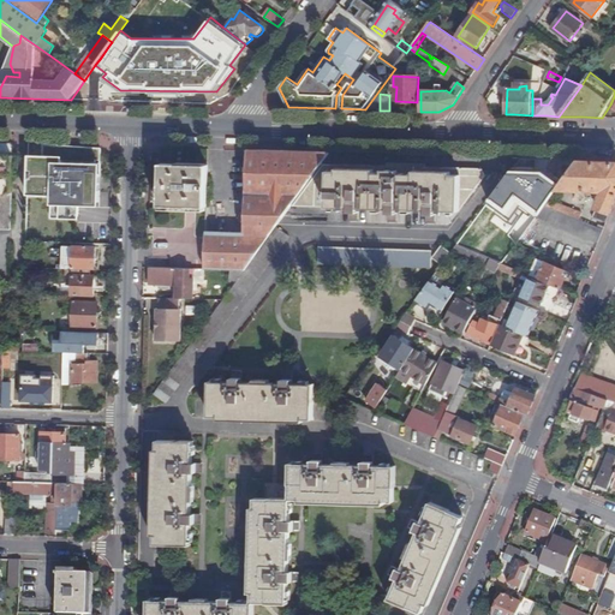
[(0,228),(12,230),(15,148),(11,144),(0,143),(0,228)]
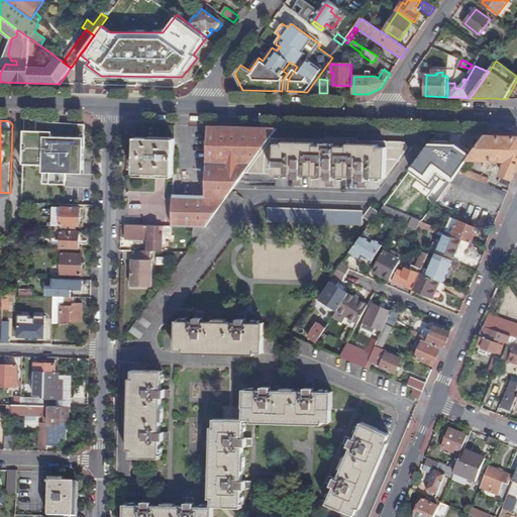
[(67,174),(84,174),(85,151),(87,124),(36,122),(36,131),(24,131),(23,165),(43,165),(42,186),(67,186),(67,174)]
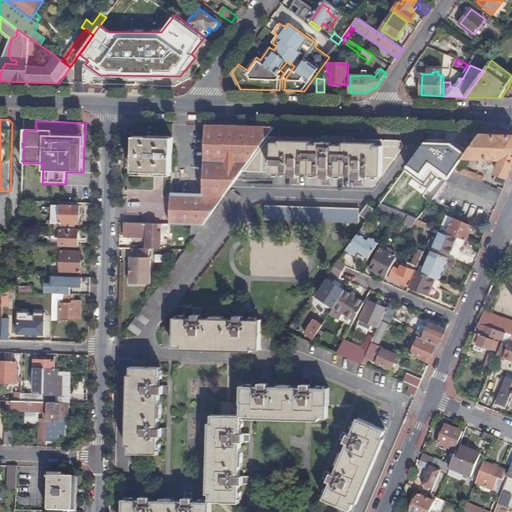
[(269,137),(276,128),(243,127),(207,125),(204,195),(203,195),(172,194),(171,224),(193,225),(204,226),(233,187),(244,171),(269,137)]
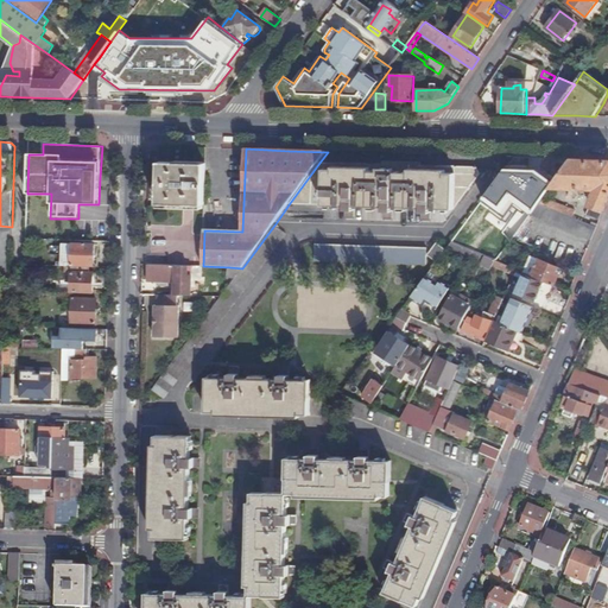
[(607,160),(584,160),(572,159),(556,183),(552,188),(593,189),(593,194),(596,194),(587,215),(601,221),(607,202),(607,160)]
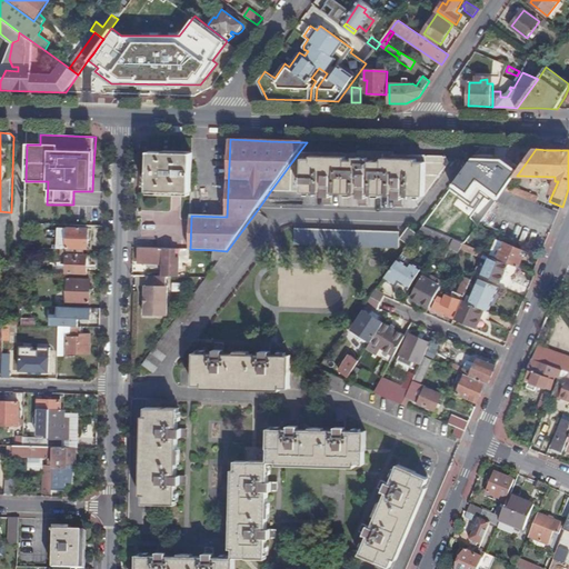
[(359,155),(299,152),(271,190),(325,192),(325,206),(333,206),(333,192),(360,193),(359,207),(369,207),(369,193),(396,195),(395,208),(403,208),(403,195),(426,196),(449,162),(447,158),(393,156),(393,152),(376,152),(359,151),(359,155)]
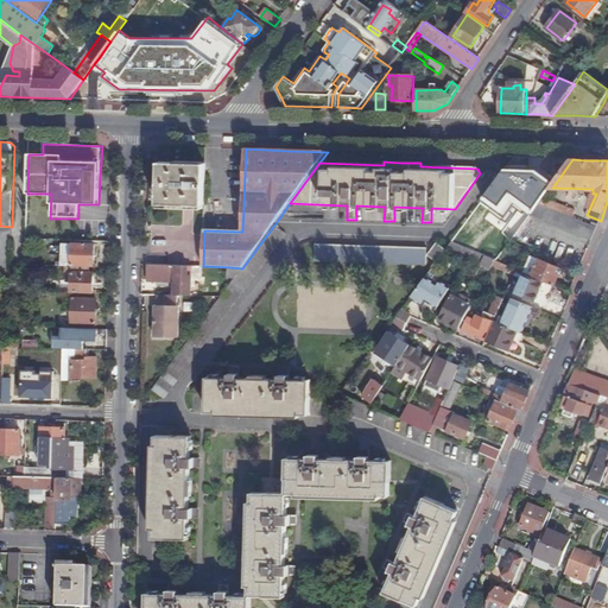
[(159,204),(204,207),(206,164),(160,163),(159,204)]
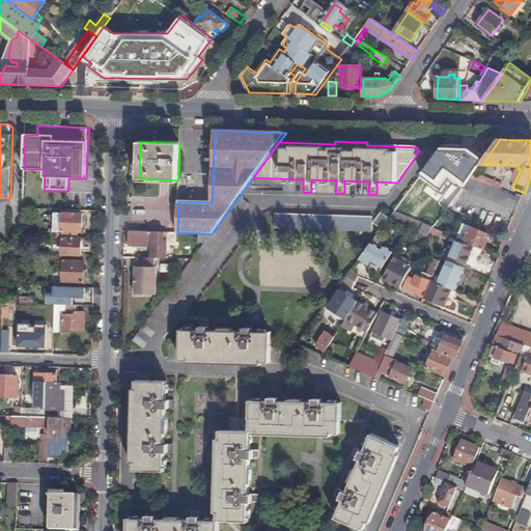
[(482,164),(485,160),(470,147),(438,146),(418,177),(439,192),(448,180),(462,190),(475,173),(482,164)]
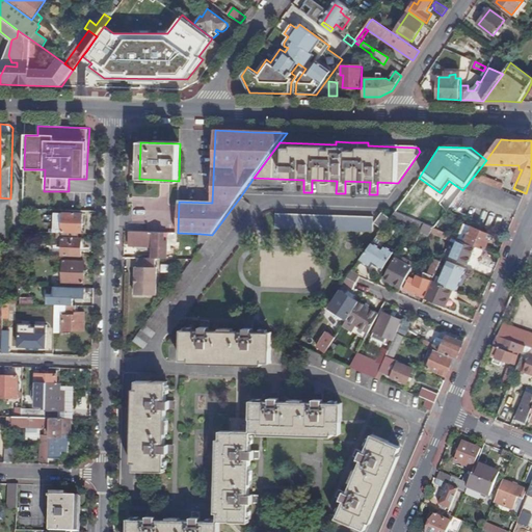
[(504,185),(476,174),(464,189),(517,211),(524,196),(521,195),(519,198),(502,191),(504,185)]
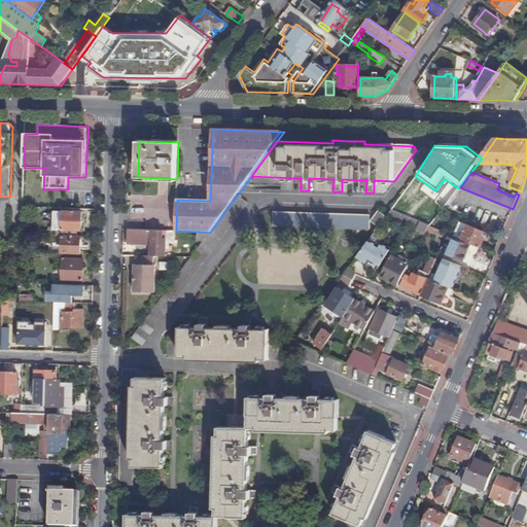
[(10,197),(0,196),(0,242),(8,243),(10,197)]
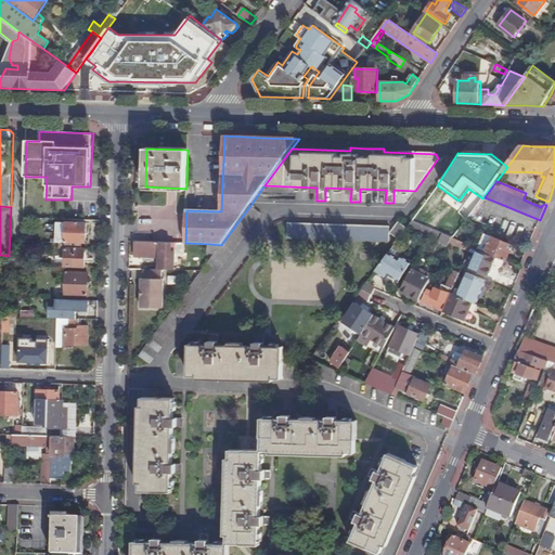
[(448,211),(440,222),(454,233),(462,221),(448,211)]
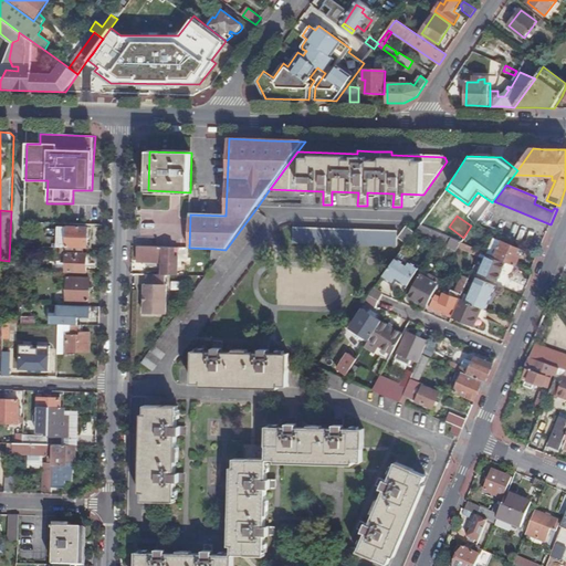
[(399,239),(408,228),(408,226),(294,222),(294,238),(397,242),(399,239)]
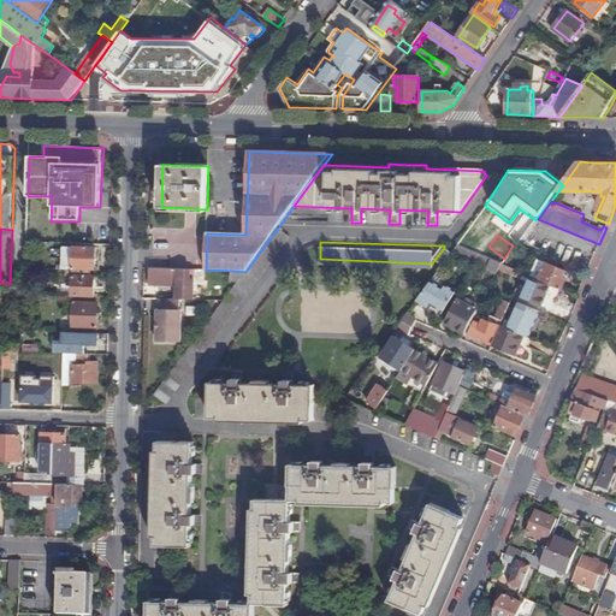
[(471,250),(458,246),(455,252),(468,258),(471,250)]
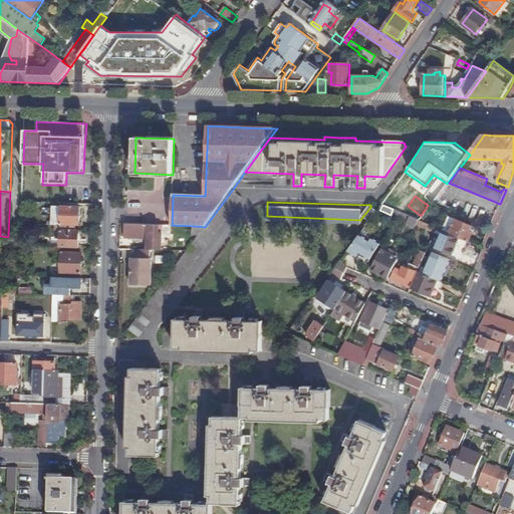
[(76,226),(80,226),(80,207),(62,207),(61,217),(53,217),(52,225),(56,225),(76,226)]
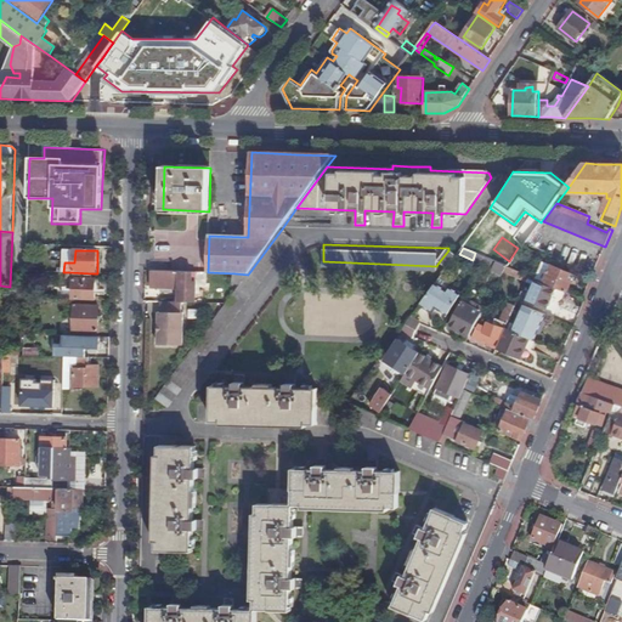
[(448,250),(439,263),(448,267),(457,255),(448,250)]
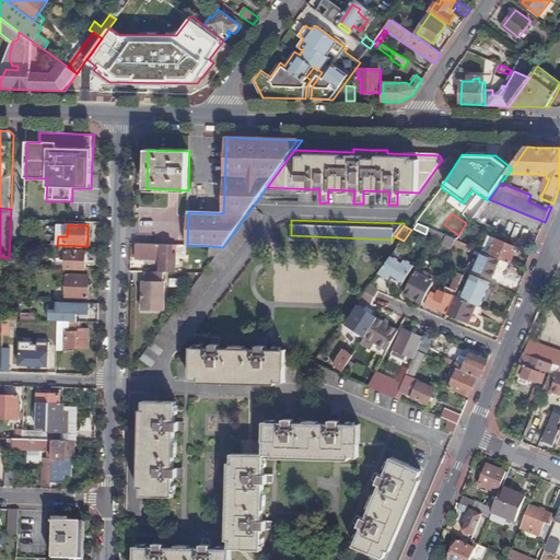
[(426,234),(433,237),(436,232),(428,228),(426,234)]
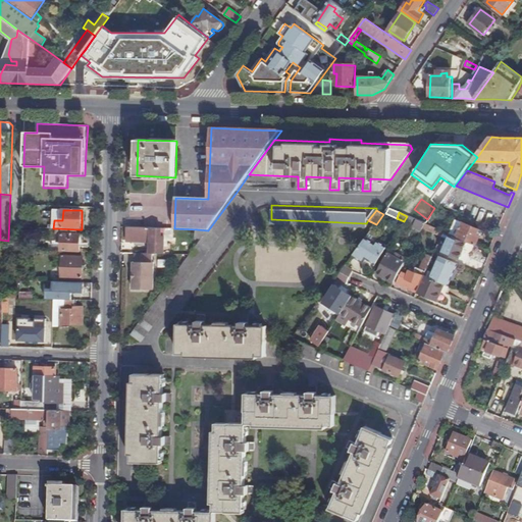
[(423,228),(426,223),(421,221),(408,216),(407,216),(404,221),(414,226),(413,227),(421,231),(423,228)]
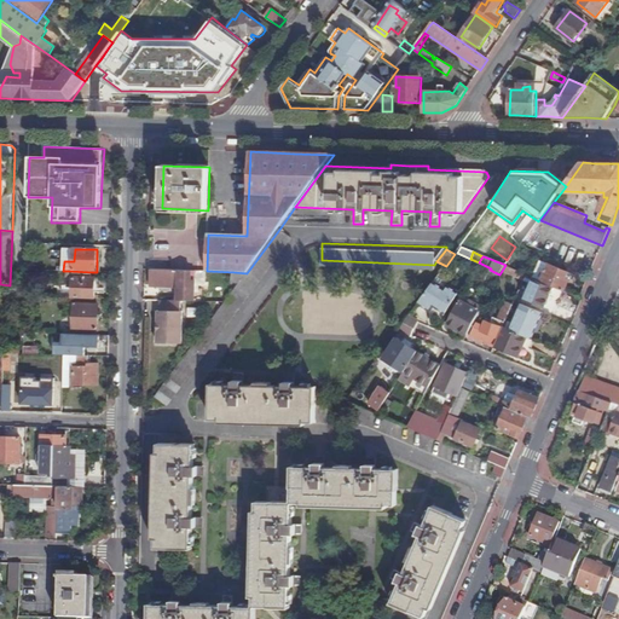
[(542,261),(534,278),(565,291),(570,281),(566,279),(570,273),(542,261)]
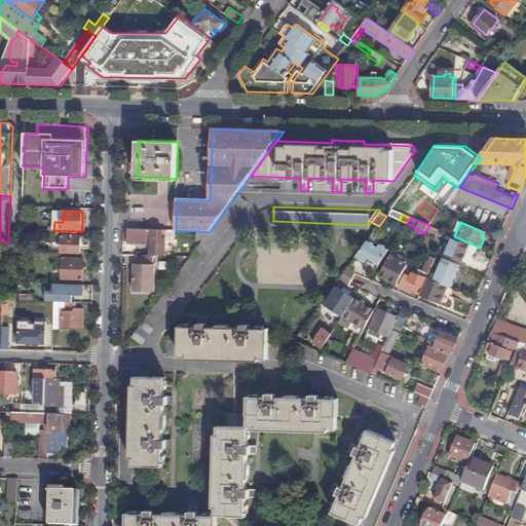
[(448,233),(430,226),(429,225),(426,230),(446,238),(447,237),(448,233)]
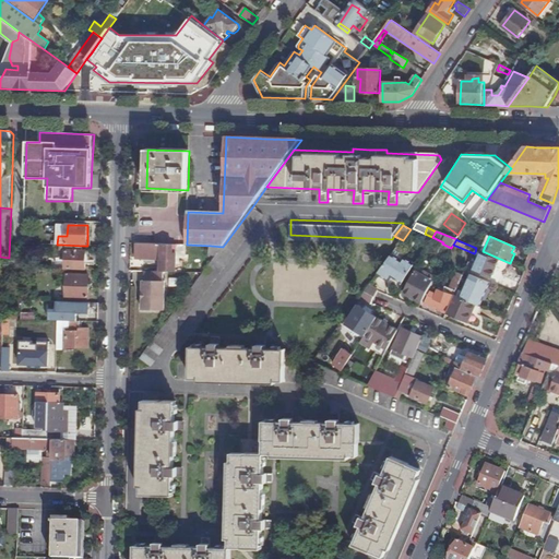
[(164,272),(176,272),(177,252),(173,252),(174,245),(137,244),(135,259),(162,259),(161,272),(164,272)]
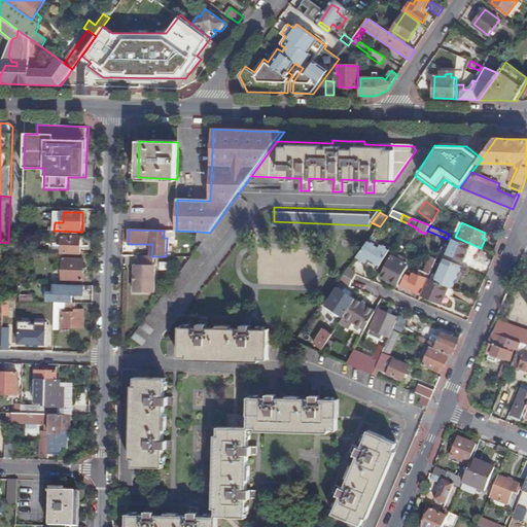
[(63,253),(81,254),(82,238),(78,238),(78,232),(58,231),(58,244),(63,245),(63,253)]
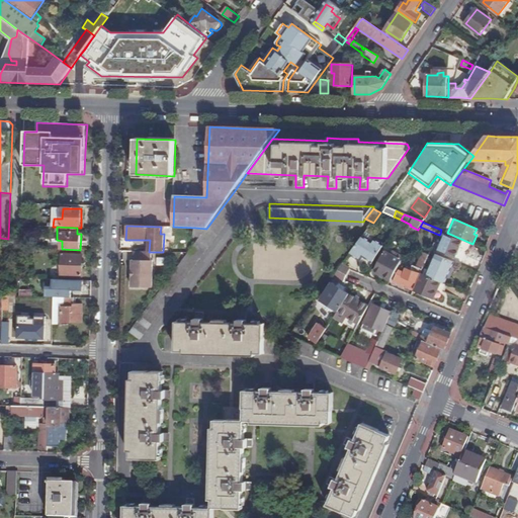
[(199,238),(206,229),(195,228),(195,238),(199,238)]
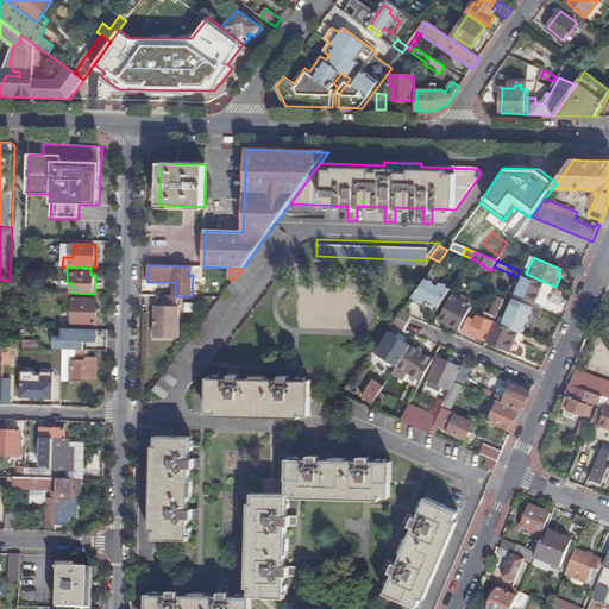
[(526,274),(519,270),(518,275),(523,278),(516,295),(537,302),(545,283),(526,275),(526,274)]
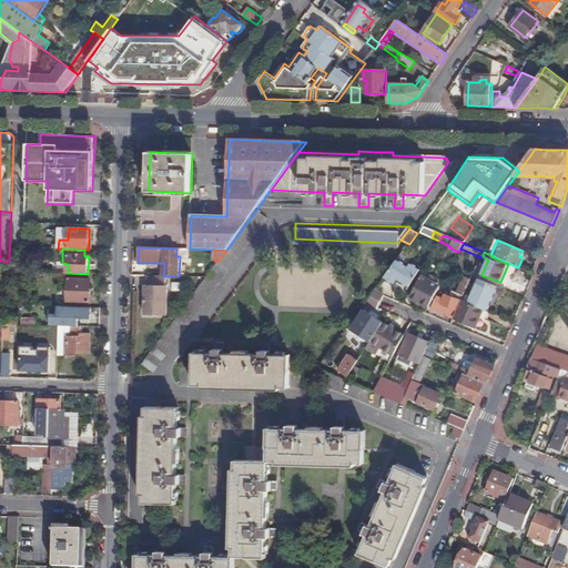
[(409,264),(411,260),(402,254),(399,257),(409,264)]
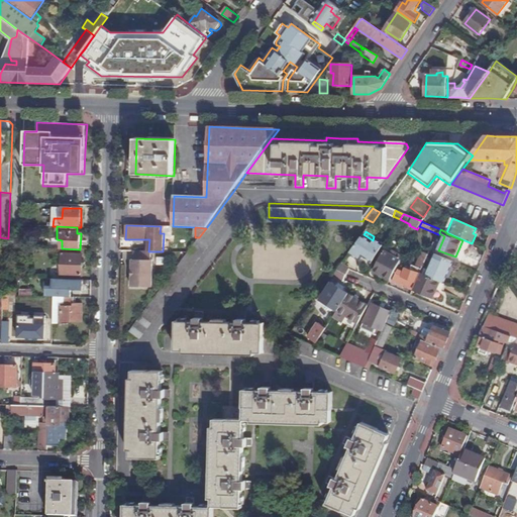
[(374,260),(385,243),(374,236),(373,240),(364,234),(351,251),(362,257),(365,253),(374,260)]
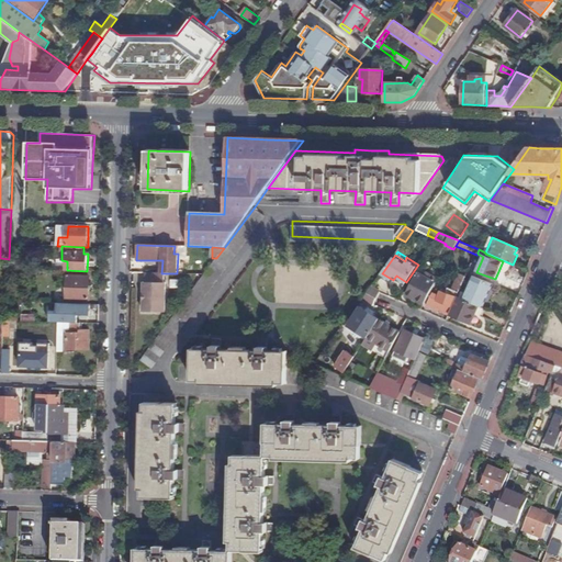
[(161,273),(146,272),(145,282),(144,282),(143,312),(165,312),(166,283),(164,283),(165,273),(161,273)]
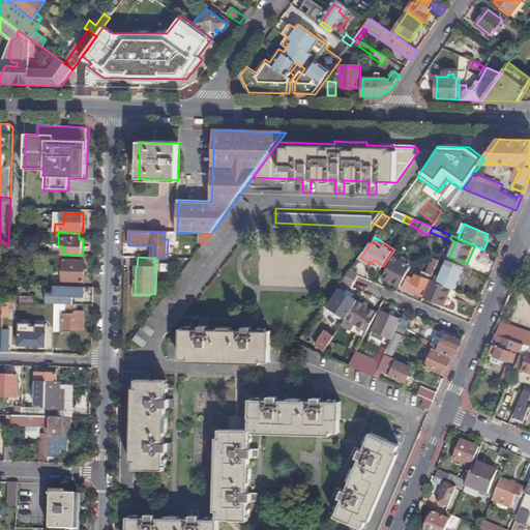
[(400,287),(412,265),(409,263),(408,265),(393,258),(383,277),(400,287)]
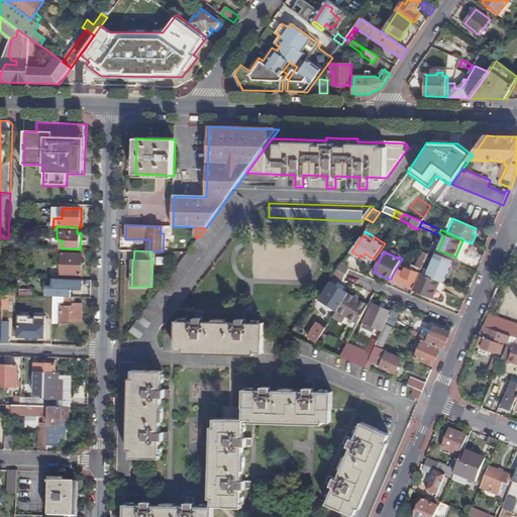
[(429,253),(424,251),(416,268),(412,267),(410,270),(405,269),(404,273),(398,271),(393,281),(413,290),(420,274),(429,253)]
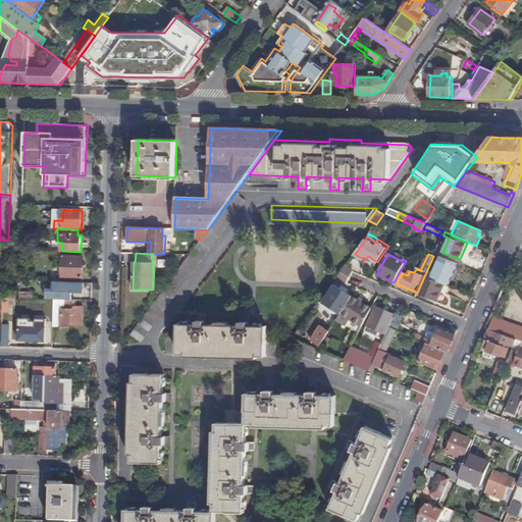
[(374,267),(377,262),(368,256),(365,260),(374,267)]
